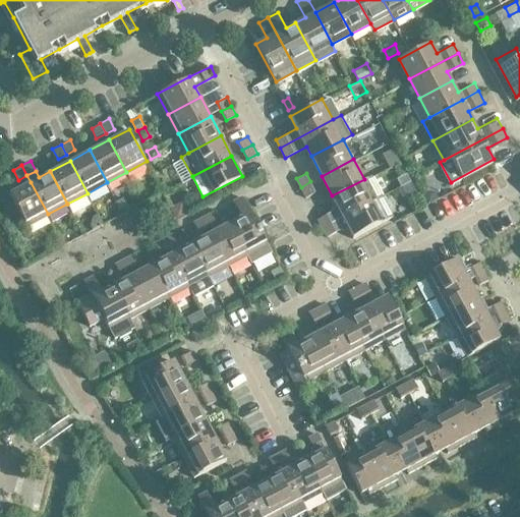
[(406,173),(398,177),(400,184),(409,180),(406,173)]
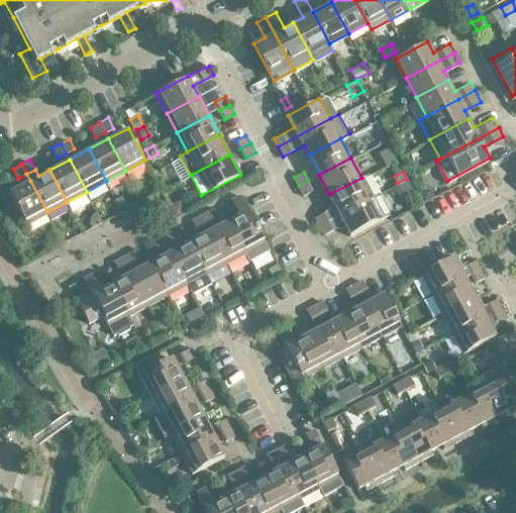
[(319,224),(379,193),(369,174),(362,178),(329,194),(335,206),(315,216),(319,224)]
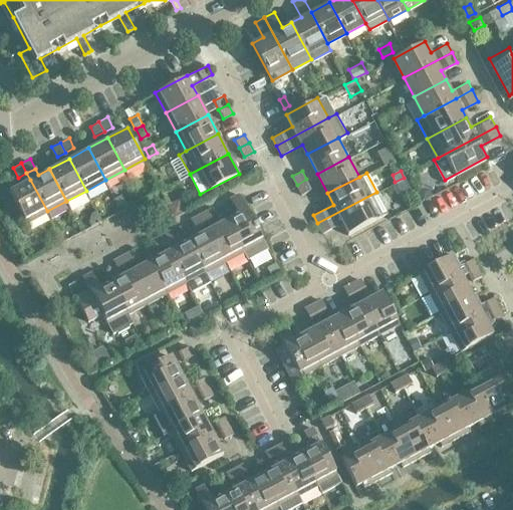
[(405,177),(393,184),(397,192),(404,194),(412,189),(405,177)]
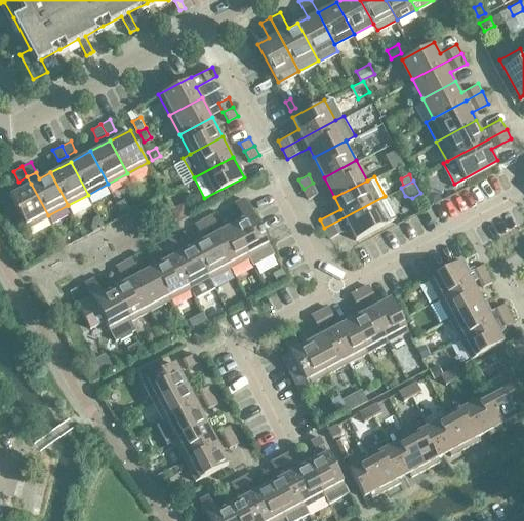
[(313,183),(304,189),(309,198),(318,193),(313,183)]
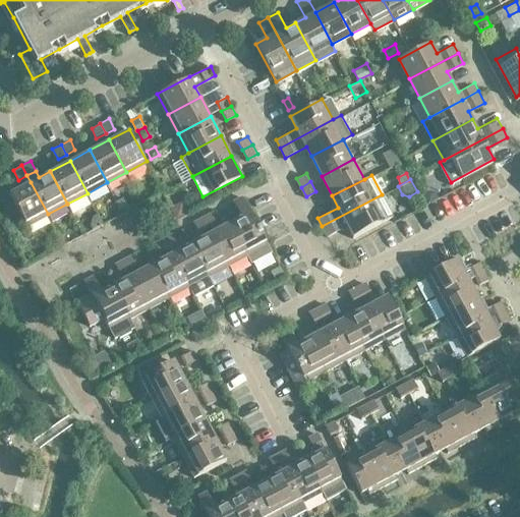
[(27,225),(48,214),(31,182),(10,192),(27,225)]
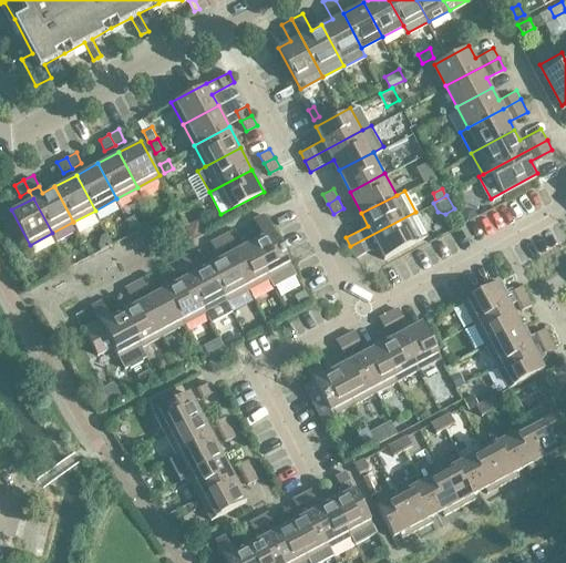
[(467,205),(461,208),(463,211),(467,219),(477,214),(474,207),(467,205)]
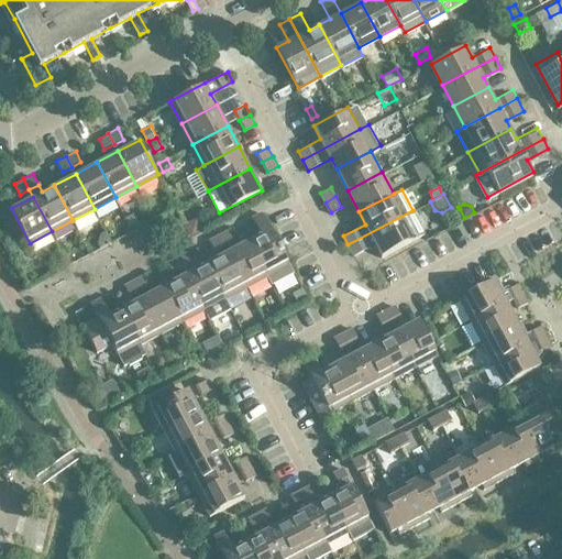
[(250,240),(268,275),(273,283),(295,271),(262,210),(252,216),(262,233),(250,240)]
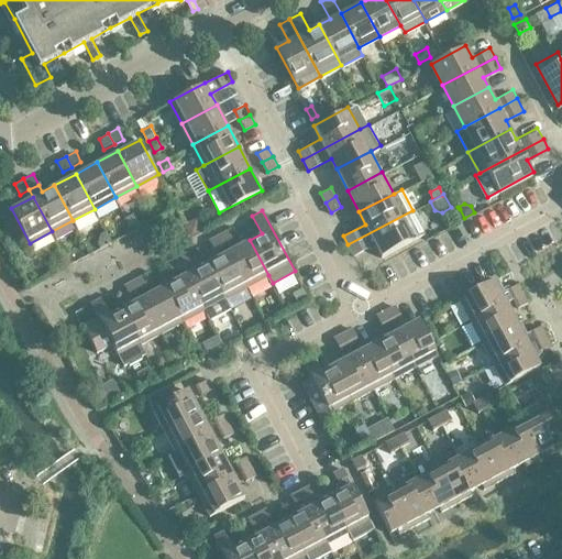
[(425,232),(412,210),(348,244),(353,255),(375,243),(382,255),(425,232)]
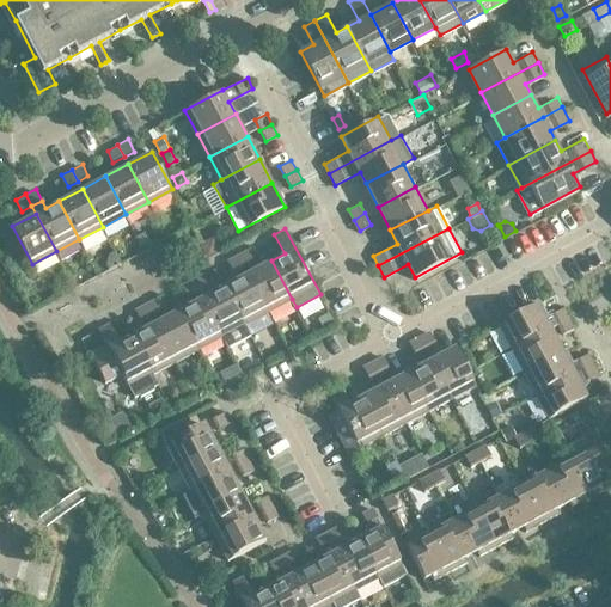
[(145,230),(135,235),(141,247),(151,241),(145,230)]
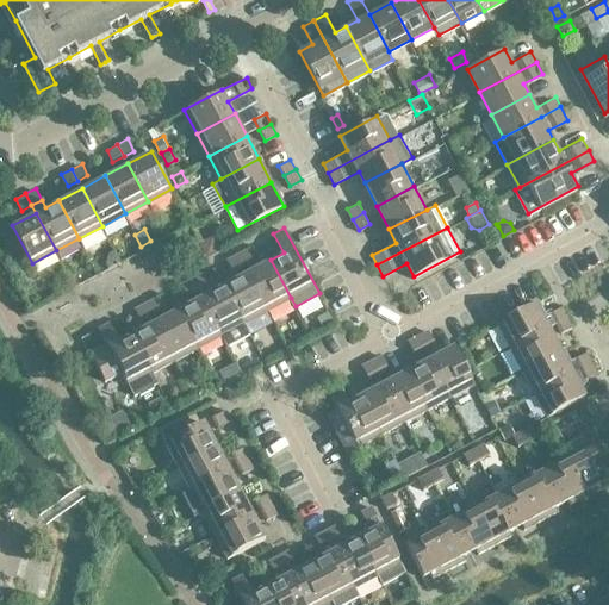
[(213,234),(200,241),(207,255),(221,248),(213,234)]
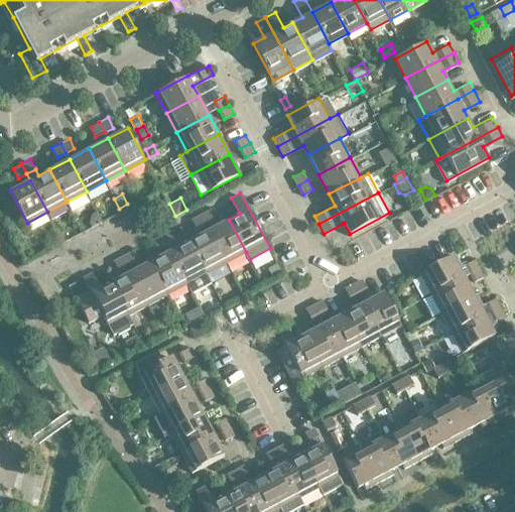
[(209,209),(201,214),(206,223),(214,219),(209,209)]
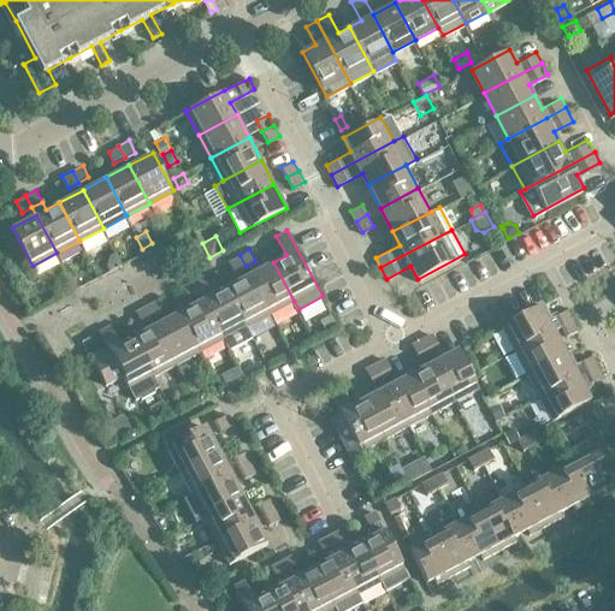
[(246,266),(240,255),(229,260),(235,272),(246,266)]
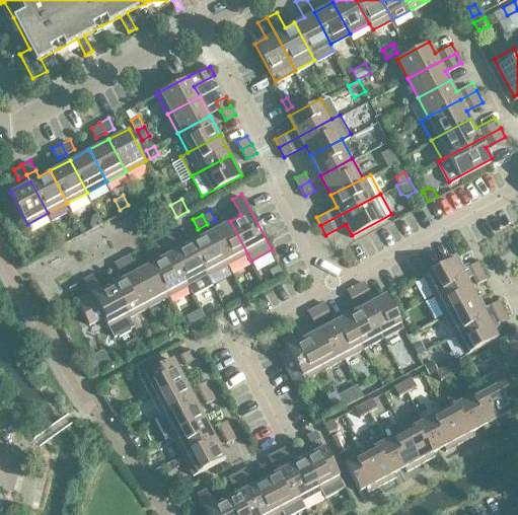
[(247,253),(230,221),(211,231),(228,264),(247,253)]
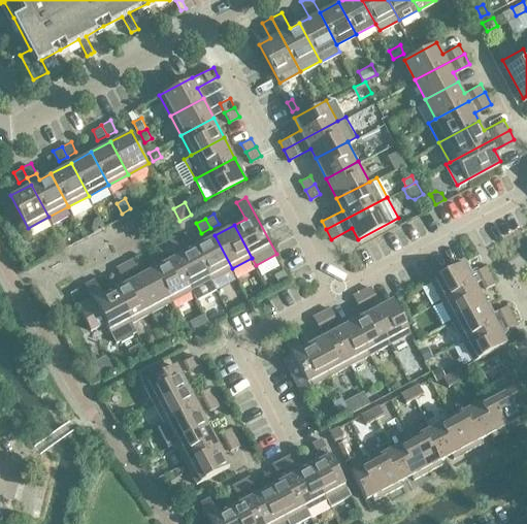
[(174,235),(165,239),(170,249),(178,244),(174,235)]
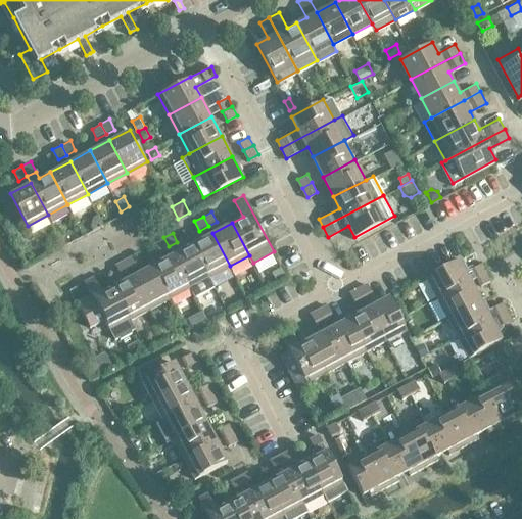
[(209,276),(230,266),(212,233),(193,243),(209,276)]
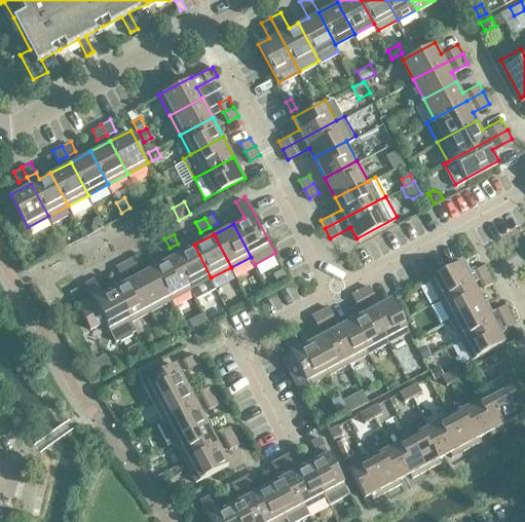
[(160,253),(170,248),(164,238),(156,244),(160,253)]
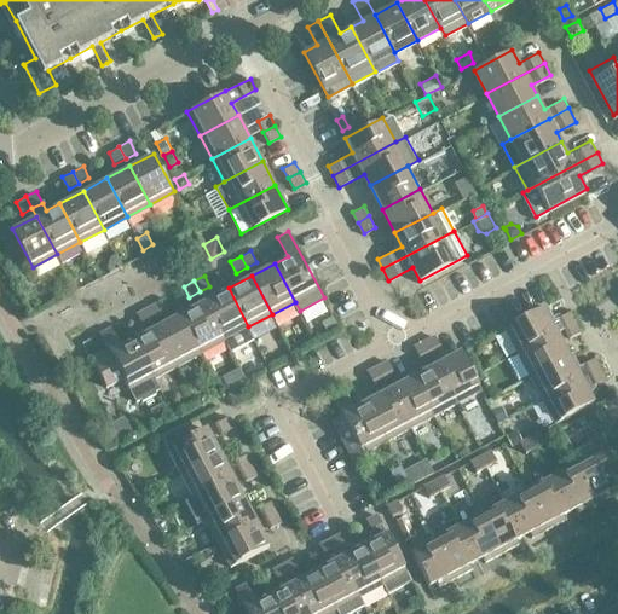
[(253,335),(248,326),(229,288),(204,301),(225,339),(230,347),(253,335)]
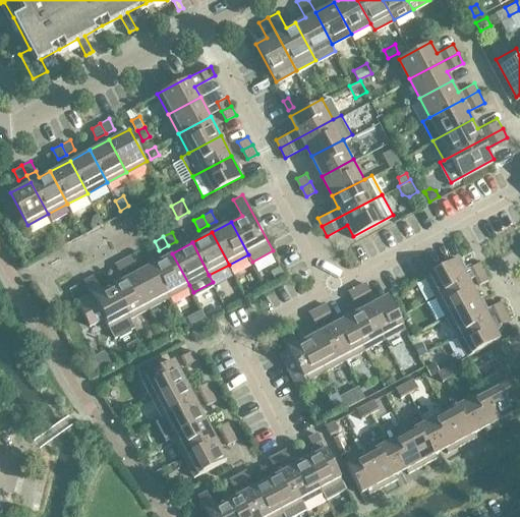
[(132,252),(124,257),(129,266),(137,262),(132,252)]
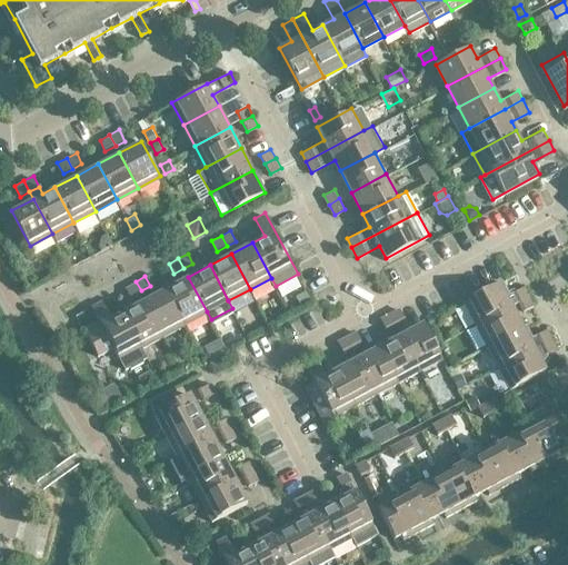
[(188,277),(167,288),(186,323),(207,311),(188,277)]
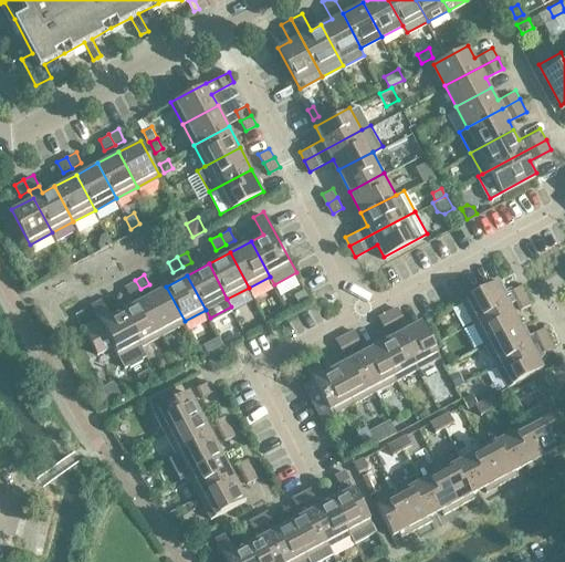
[(140,289),(135,280),(125,284),(131,294),(140,289)]
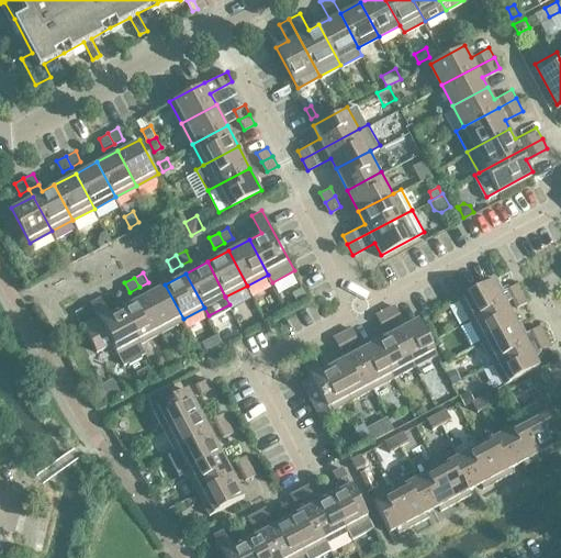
[(470,319),(505,300),(493,278),(458,297),(470,319)]
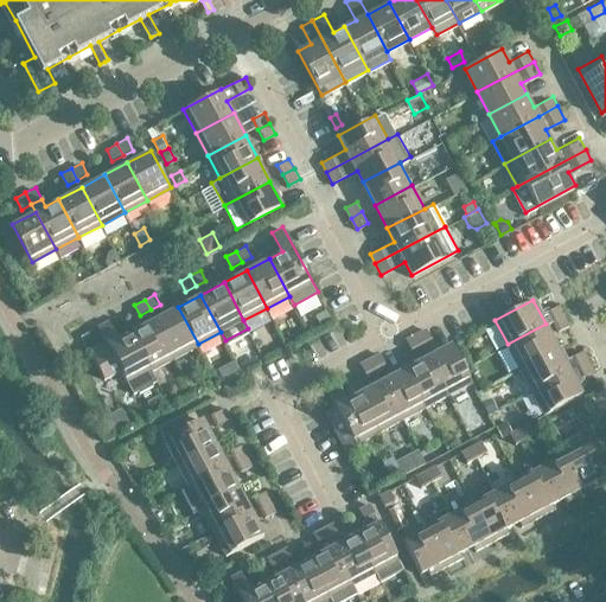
[(553,320),(565,313),(560,303),(548,309),(553,320)]
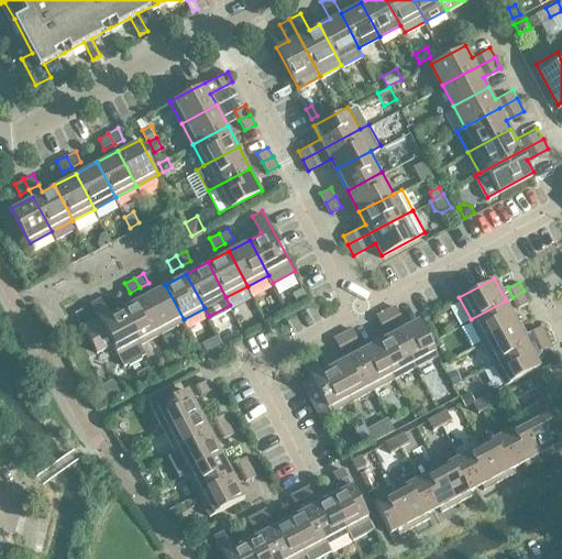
[(163,331),(184,319),(165,285),(144,296),(163,331)]
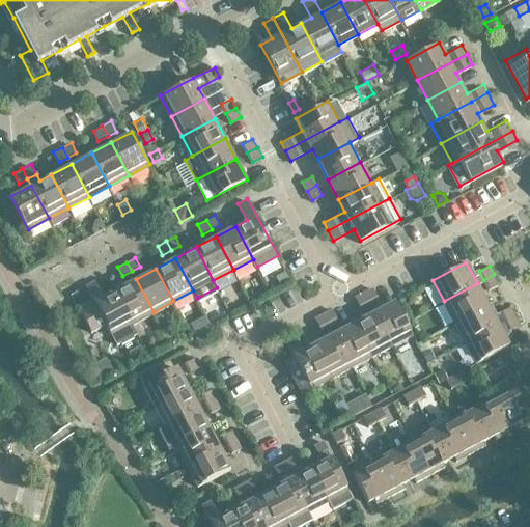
[(285,270),(276,275),(281,284),(290,280),(285,270)]
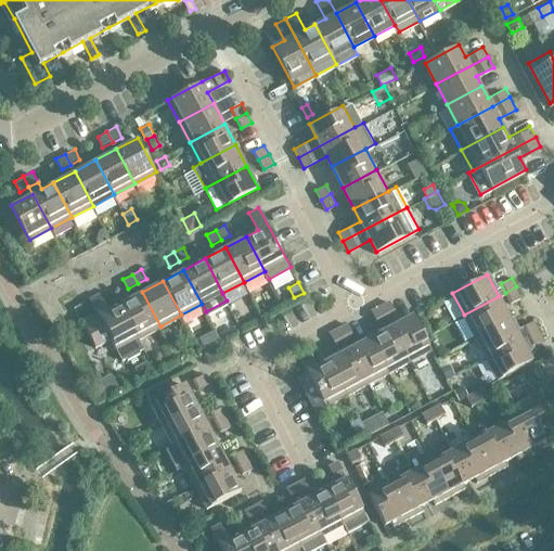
[(522,296),(516,286),(505,293),(511,303),(522,296)]
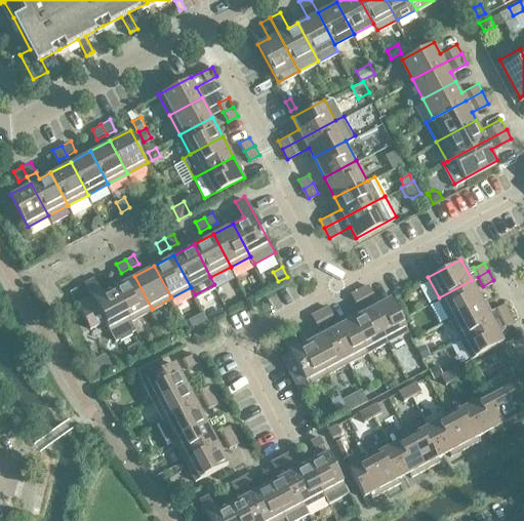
[(137,329),(131,319),(114,286),(104,292),(95,276),(85,281),(117,341),(121,337),(123,339),(134,333),(133,331),(137,329)]
